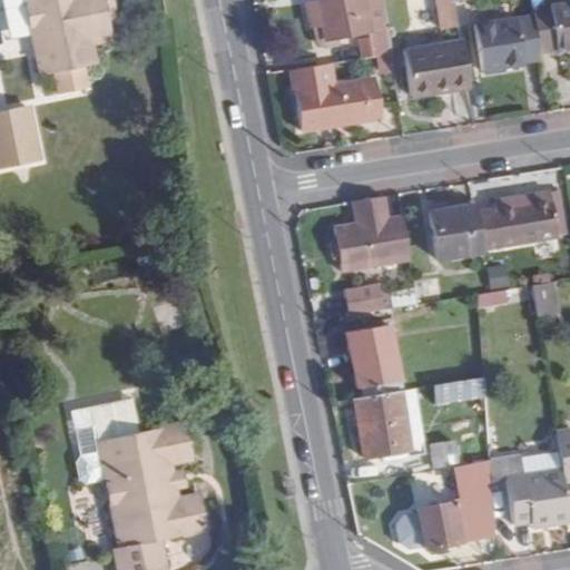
[(114,17),(109,0),(25,0),(41,75),(96,64),(91,42),(109,39),(106,19),(114,17)]
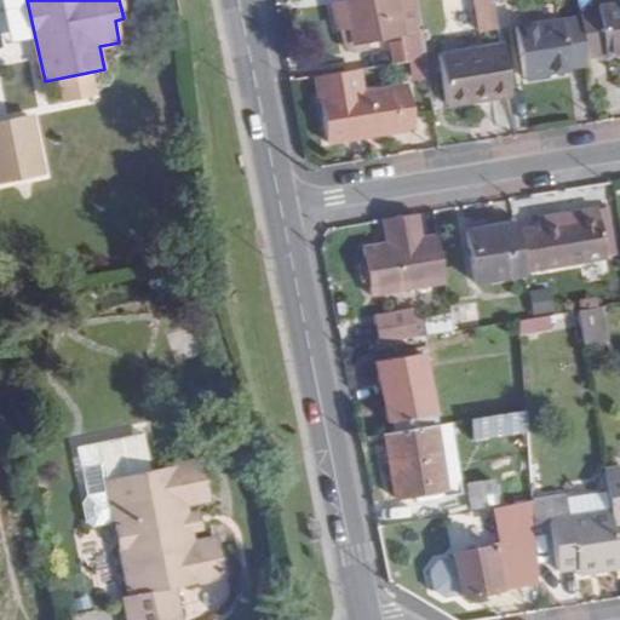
[(422,32),(415,0),(352,0),(354,0),(333,4),(339,40),(362,35),(363,41),(422,32)]
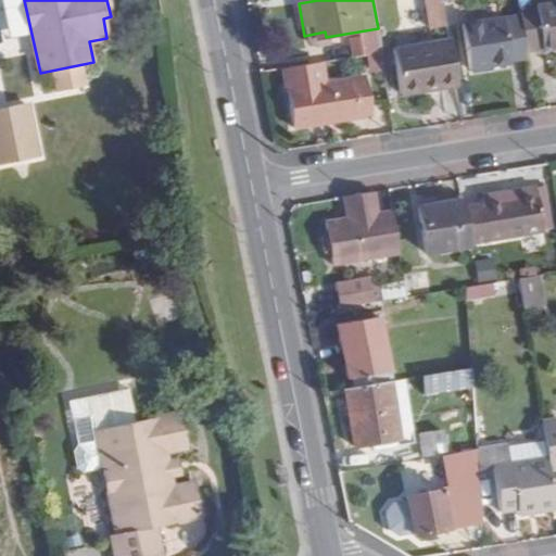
[(424,0),(429,28),(446,26),(443,1),(442,0),(424,0)]
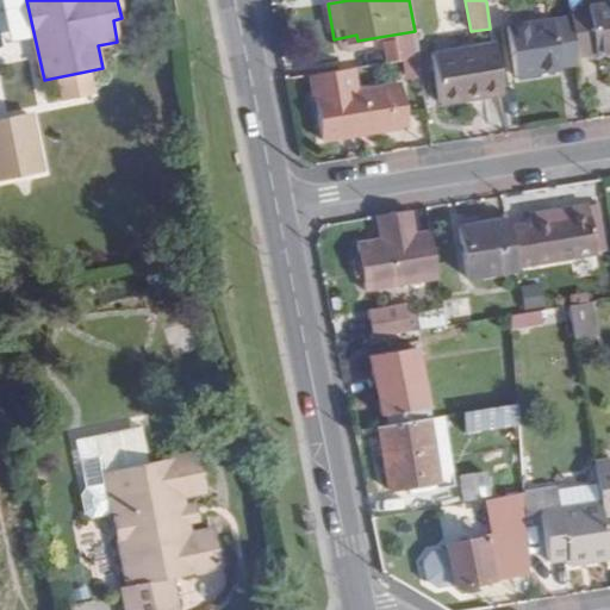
[(579,0),(567,0),(572,18),(578,61),(609,55),(609,2),(580,8),(579,0)]
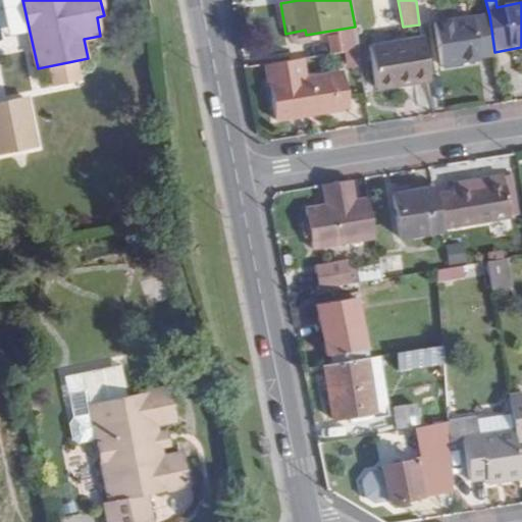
[(494,52),(489,15),(434,24),(440,65),(479,59),(479,57),(496,54),(494,52)]
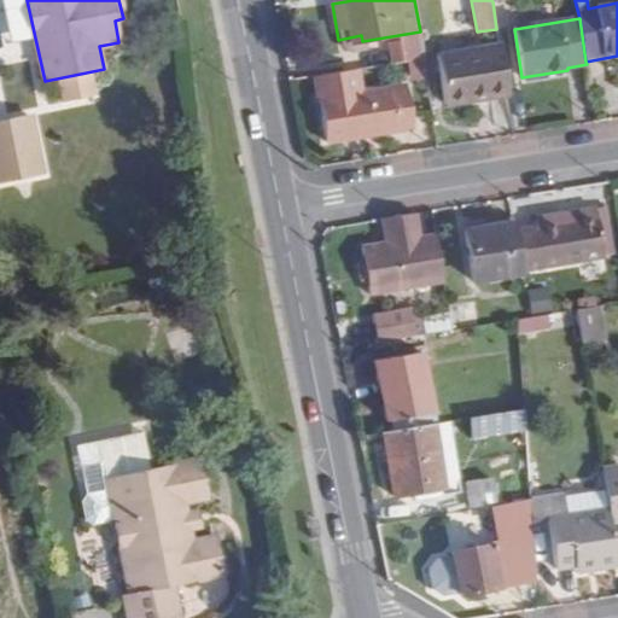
[(361,35),(338,40),(340,52),(363,48),(362,41),(361,35)]
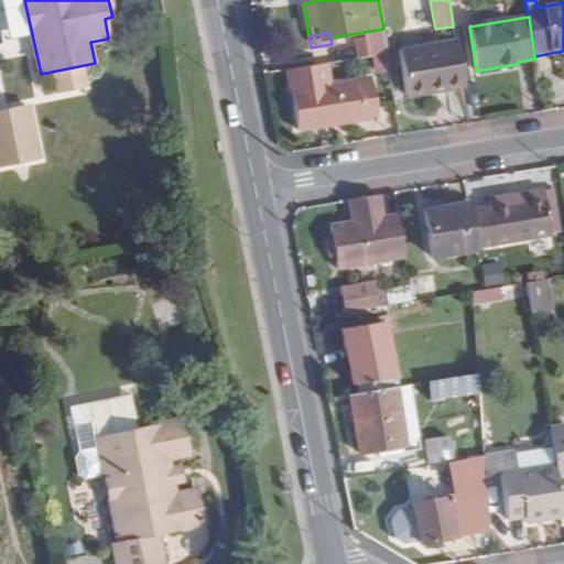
[(384,36),(351,41),(355,58),(387,53),(384,36)]
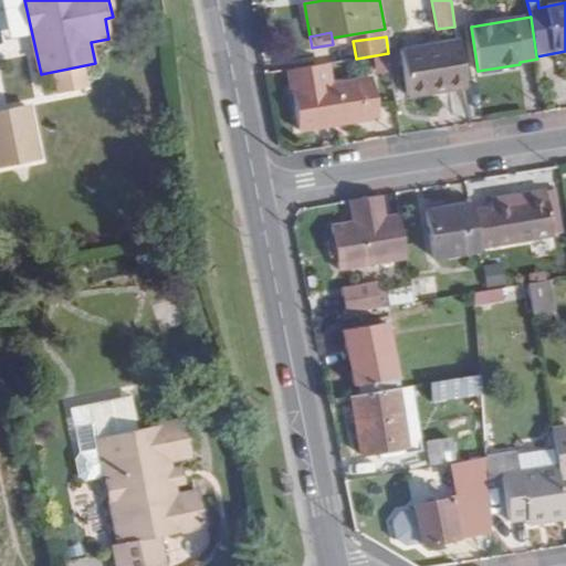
[(464,85),(458,43),(400,51),(407,95),(464,85)]
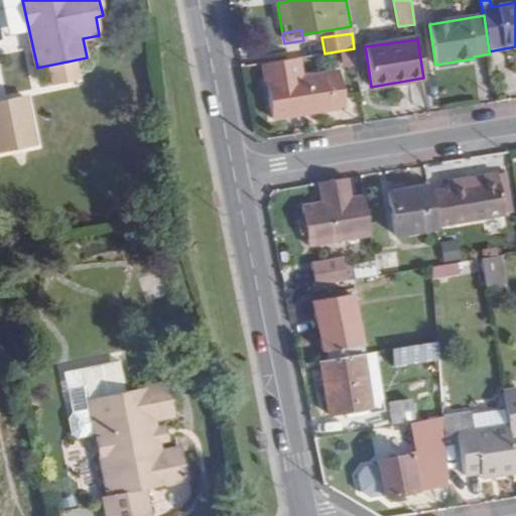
[(297,57),(264,62),(272,117),(346,105),(341,71),(300,77),(297,57)]
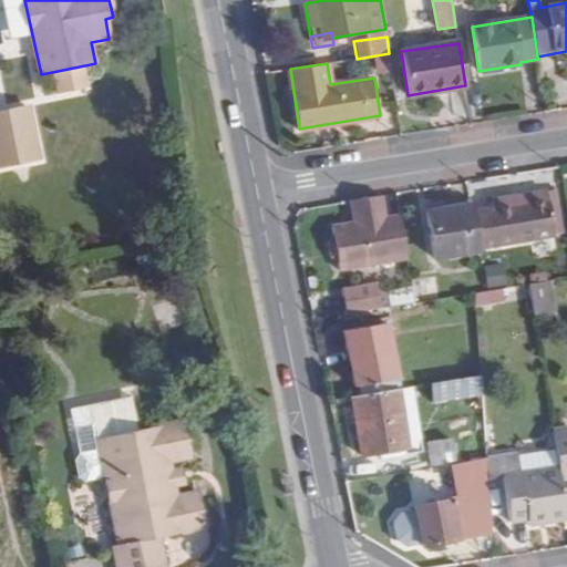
[(32,105),(0,112),(0,168),(43,161),(32,105)]
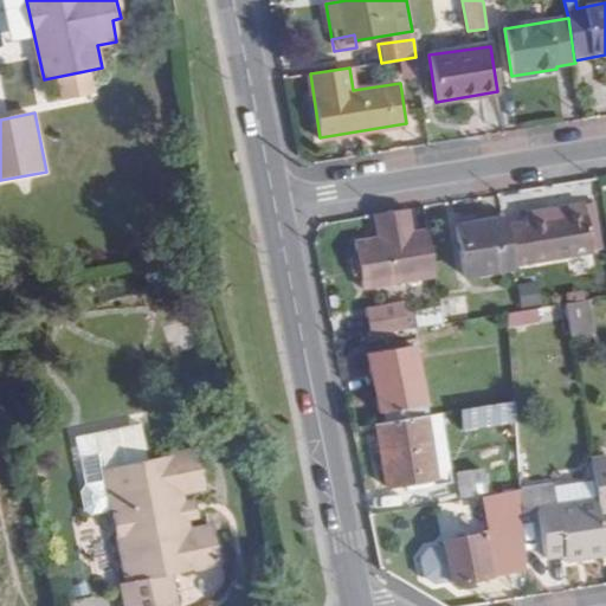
[(554,217),(504,225),(511,265),(591,252),(582,205),(554,210),(554,217)]
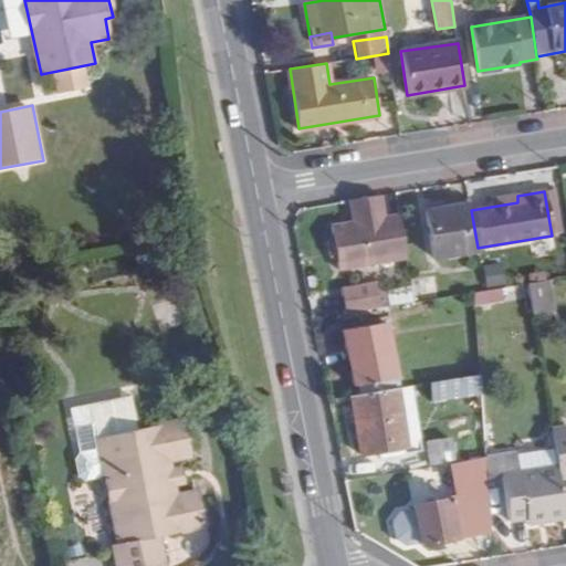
[(380,195),(349,199),(354,220),(331,224),(337,269),(407,257),(399,213),(385,216),(380,195)]
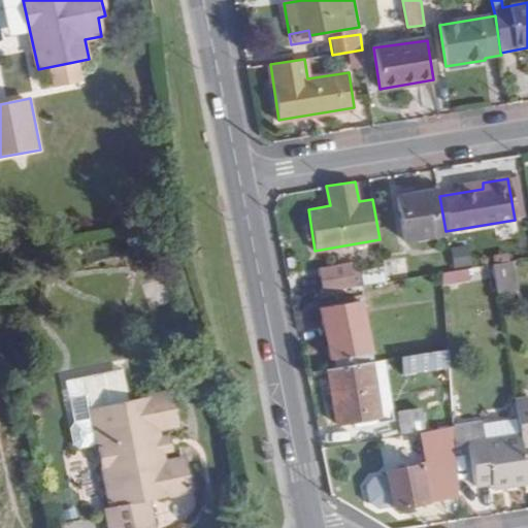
[(446,231),(439,196),(438,189),(397,196),(404,241),(446,234),(446,231)]
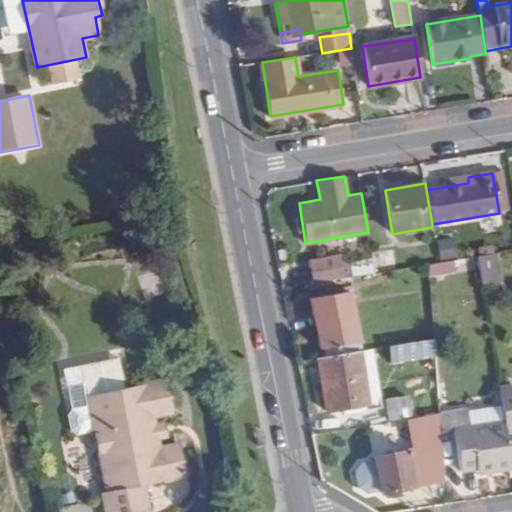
[(431,243),(371,252),(375,271),(409,266),(408,263),(433,259),(431,243)]
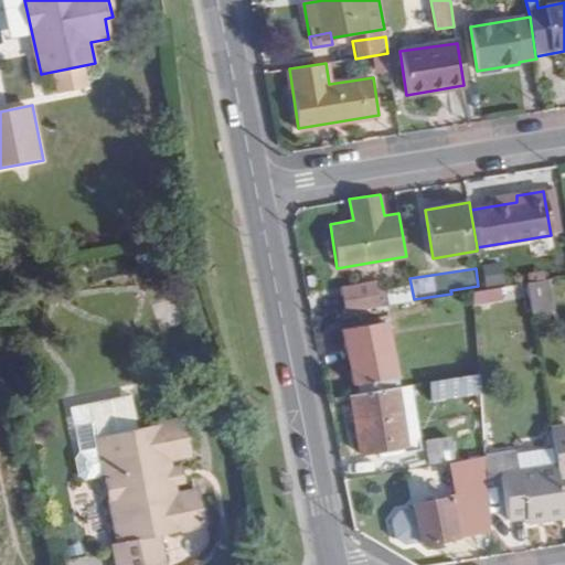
[(544,280),(518,285),(523,315),(550,310),(544,280)]
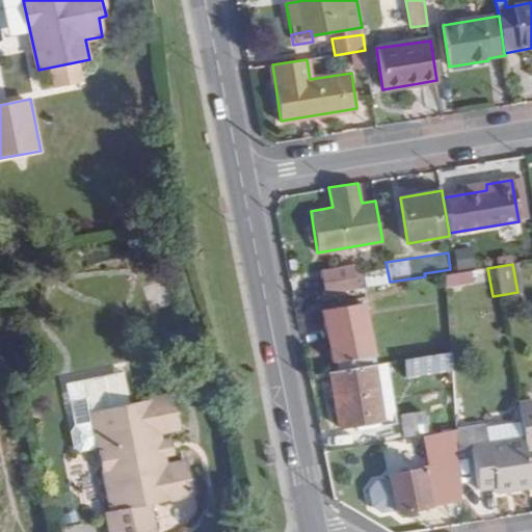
[(351,269),(321,274),(324,295),(354,291),(351,269)]
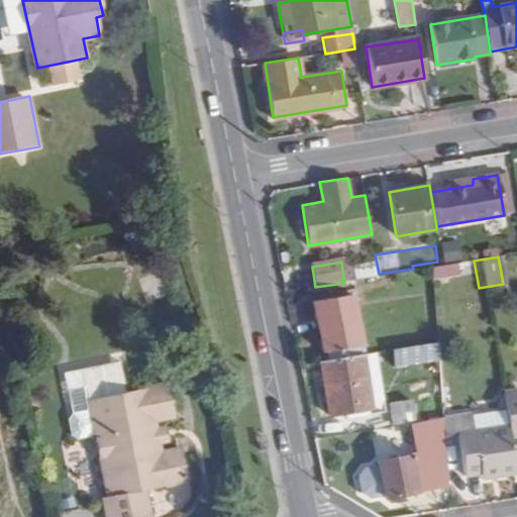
[(370,262),(348,266),(350,280),(373,277),(370,262)]
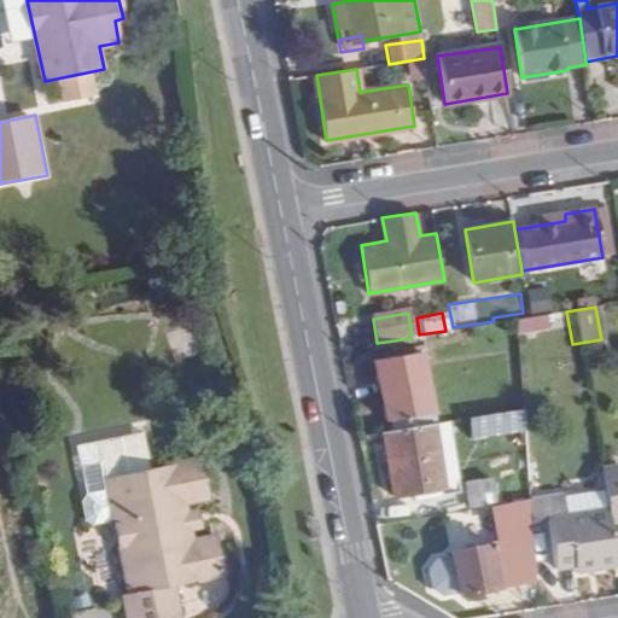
[(517,320),(518,334),(538,331),(548,328),(546,315),(543,315),(535,316),(529,318),(517,320)]
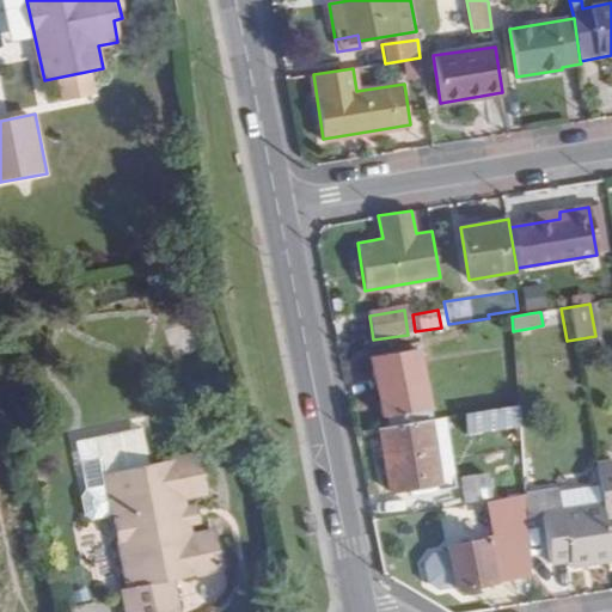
[(418,349),(371,357),(383,415),(386,415),(387,427),(429,421),(430,420),(418,349)]
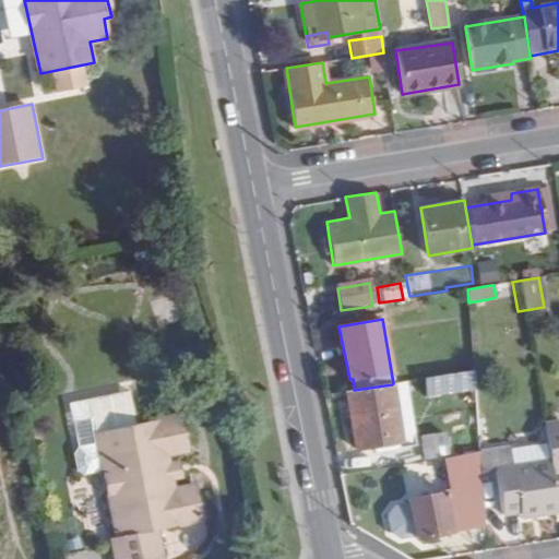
[(392,384),(354,390),(346,392),(355,447),(401,439),(392,384)]
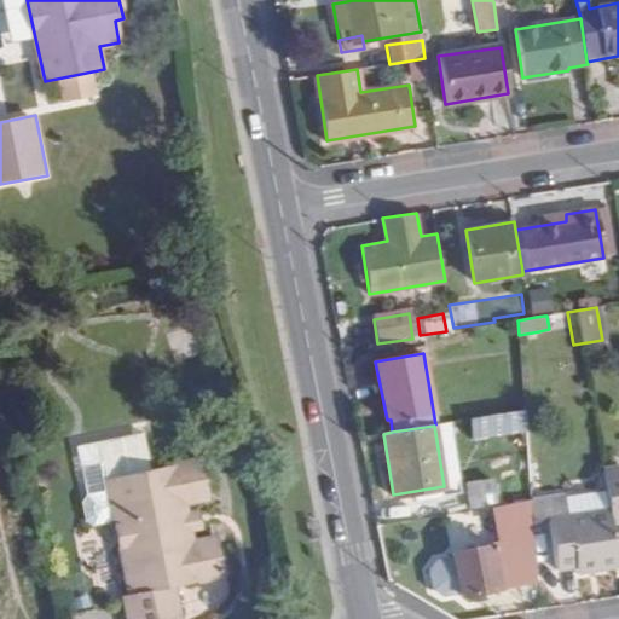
[(186,504),(209,499),(201,460),(152,469),(145,433),(80,447),(88,493),(84,502),(88,520),(94,525),(115,520),(131,594),(125,596),(128,618),(180,618),(174,586),(225,577),(217,537),(194,542),(192,531),(189,514),(186,504)]
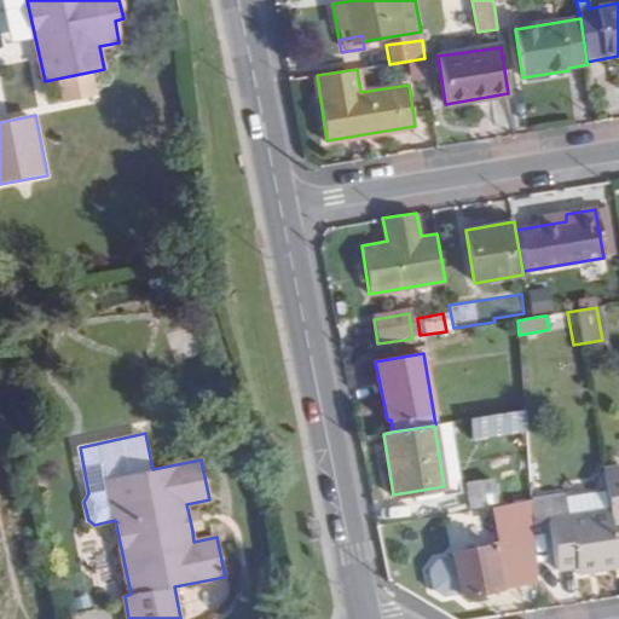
[(608,512),(611,526),(618,524),(618,463),(601,467),(606,490),(608,512)]
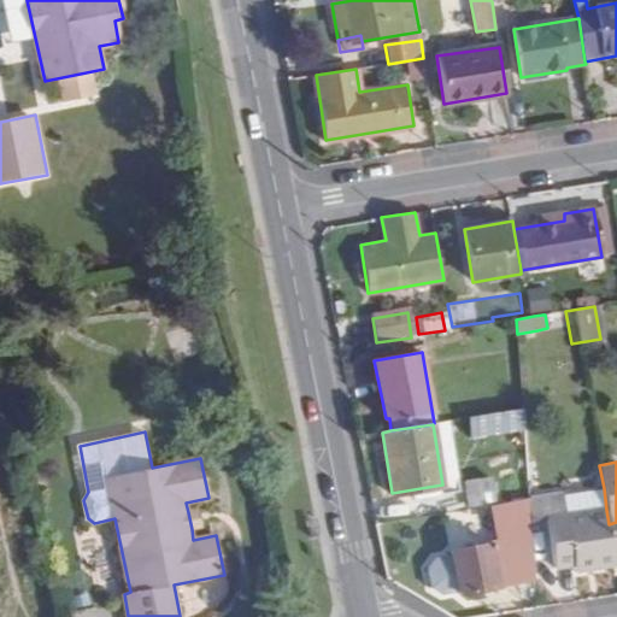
[(442,485),(407,492),(411,515),(416,513),(416,518),(497,505),(492,479),(442,485)]
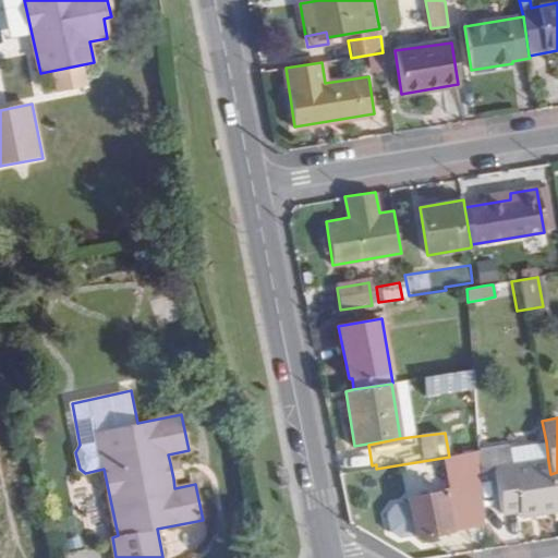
[(546,441),(488,451),(490,471),(494,470),(548,461),(546,441)]
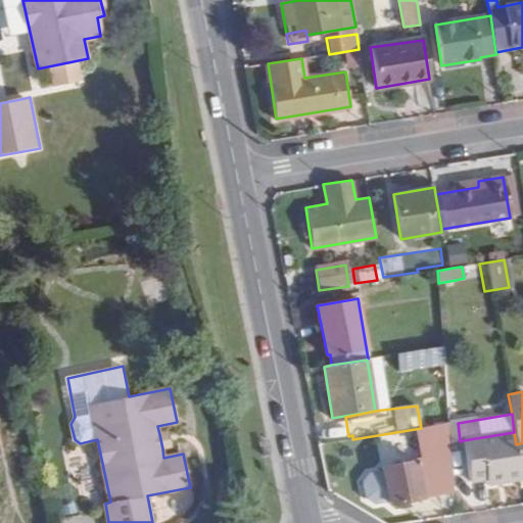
[(458,423),(448,425),(449,442),(460,441),(458,423)]
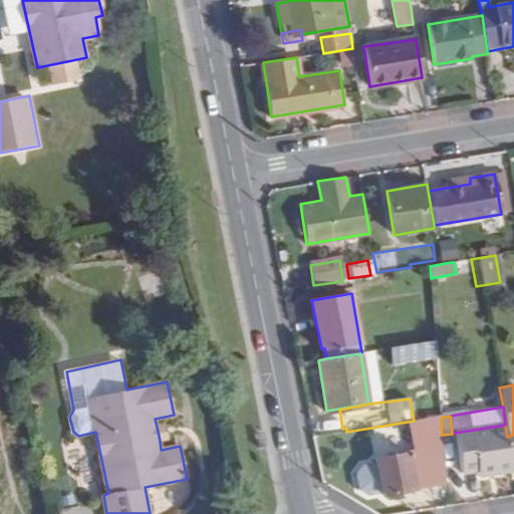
[(442,435),(441,418),(411,423),(416,452),(376,461),(377,465),(363,467),(358,475),(361,489),(369,494),(382,491),(384,495),(446,482),(442,435)]
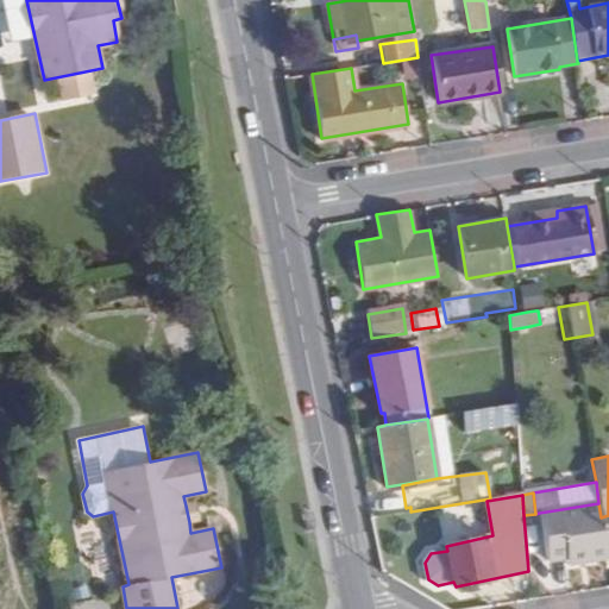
[(196,503),(186,506),(189,522),(199,520),(196,503)]
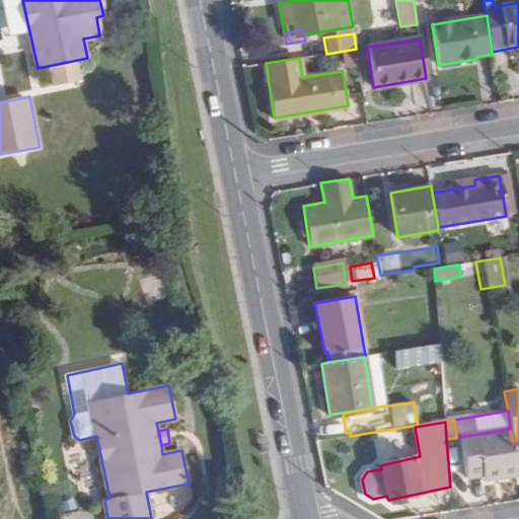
[(512,441),(510,429),(459,437),(466,477),(482,475),(483,482),(518,475),(512,441)]
